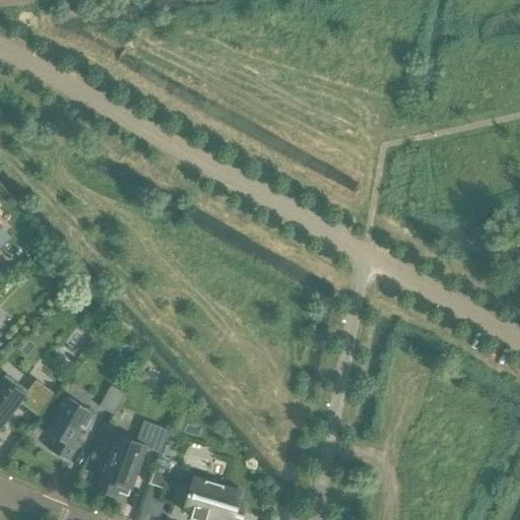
[(16,382),(5,374),(0,381),(0,431),(2,429),(13,412),(20,404),(22,405),(38,417),(55,394),(36,380),(27,390),(16,382)]
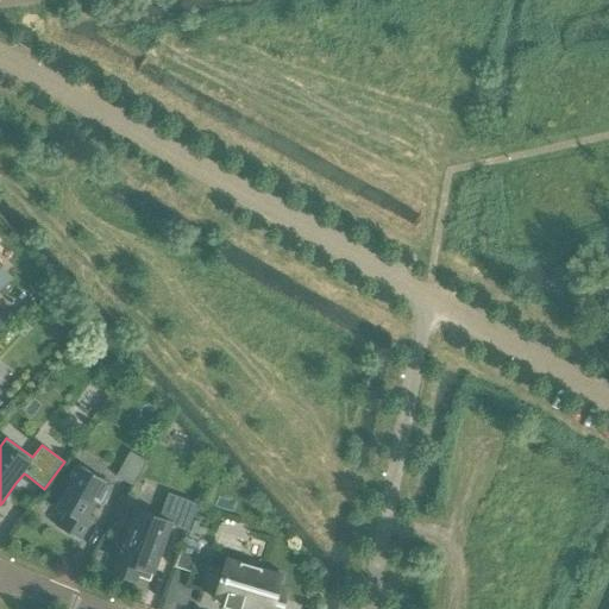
[(130,452),(115,477),(131,485),(145,462),(130,452)]
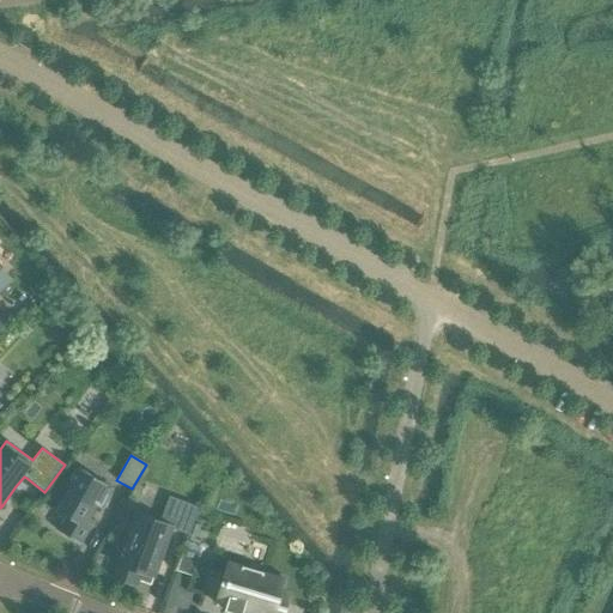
[(70,489),(60,503),(56,510),(48,505),(48,507),(65,517),(58,530),(82,545),(92,526),(89,523),(97,508),(102,510),(114,490),(77,468),(67,485),(65,484),(64,485),(70,489)]
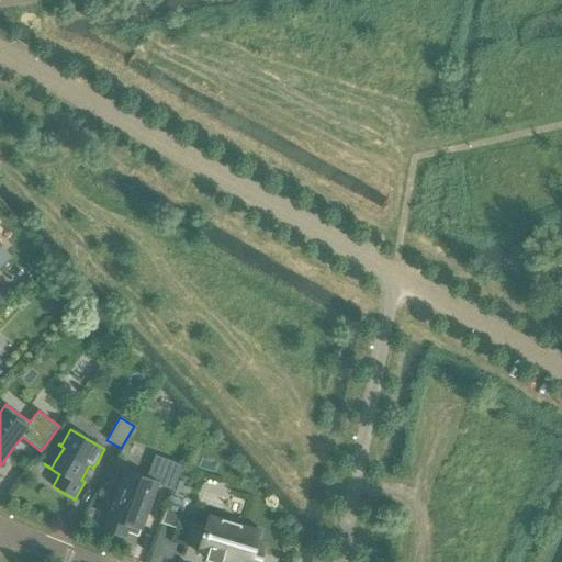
[(159,485),(173,491),(182,465),(155,454),(146,478),(123,469),(101,530),(125,539),(130,527),(142,531),(159,485)]
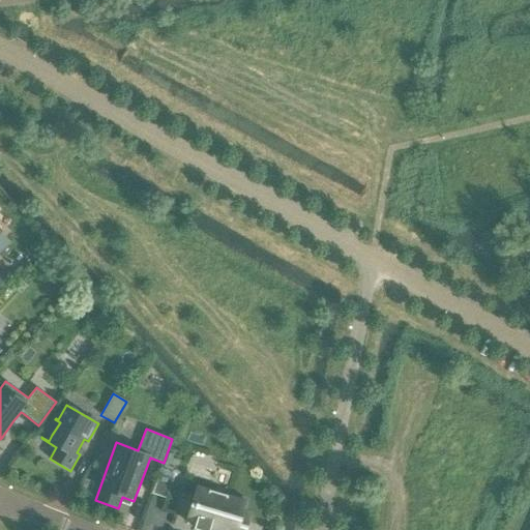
[(152,494),(166,498),(175,473),(162,468),(152,494)]
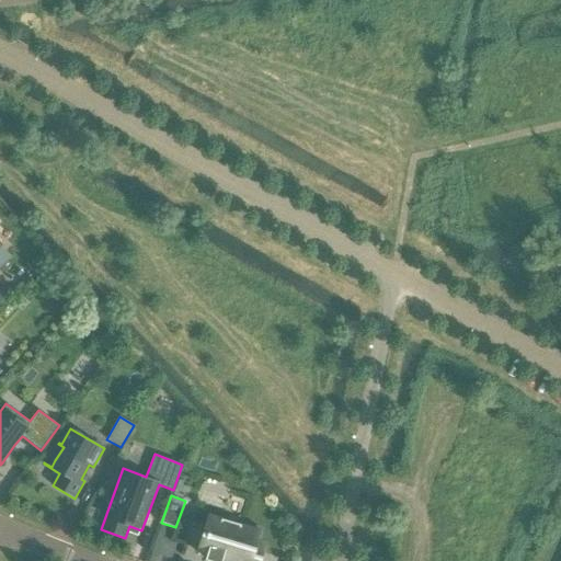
[(259,531),(259,530),(209,515),(198,551),(207,553),(205,559),(210,560),(221,560),(222,559),(230,560),(258,560),(262,548),(263,548),(263,547),(255,544),(255,542),(254,542),(259,531)]
